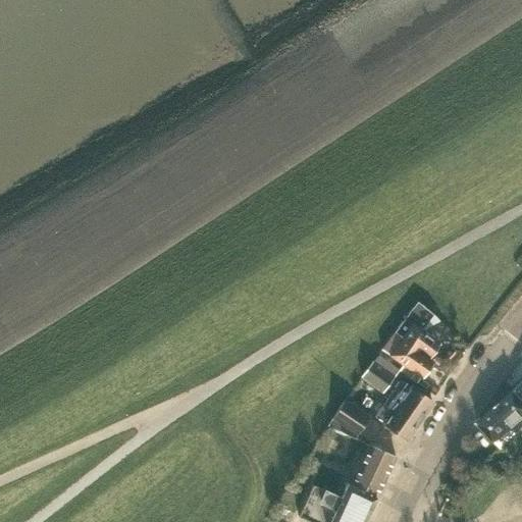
[(437,342),(421,330),(433,315),(428,311),(417,302),(395,331),(426,358),(437,342)]
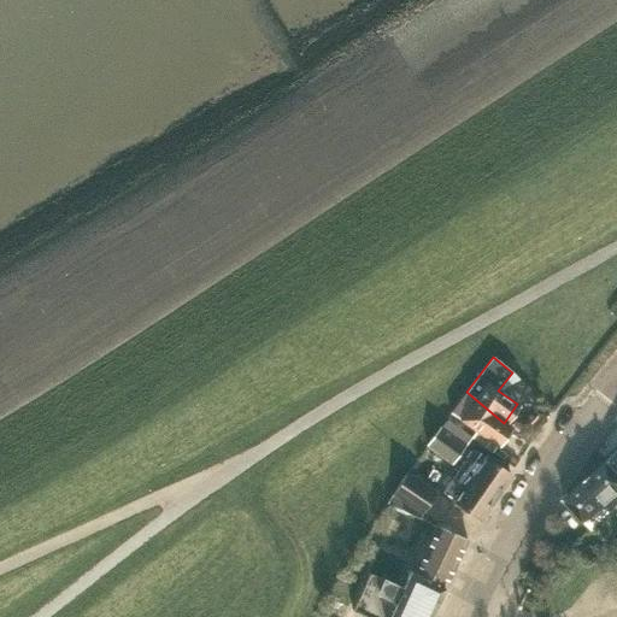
[(476,430),(471,436),(472,438),(492,451),(497,445),(498,446),(511,427),(504,423),(466,392),(451,412),(476,430)]
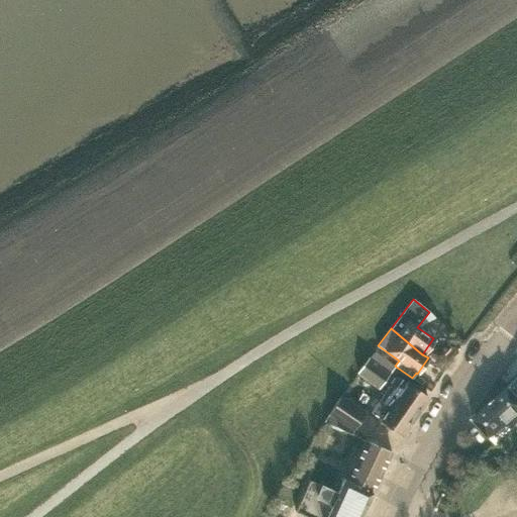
[(395,366),(375,350),(370,356),(391,373),(395,368),(396,367),(395,366)]
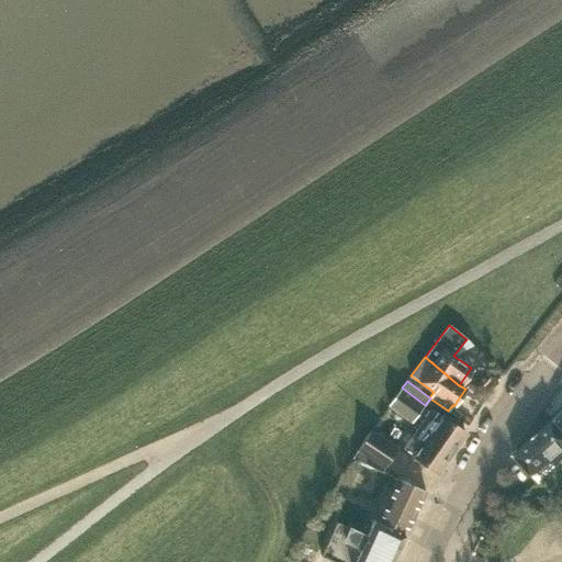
[(425,405),(402,388),(388,405),(412,423),(425,405)]
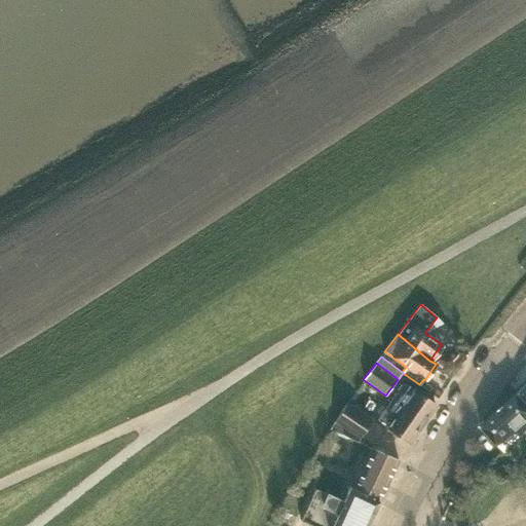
[(435,405),(403,382),(377,419),(409,442),(435,405)]
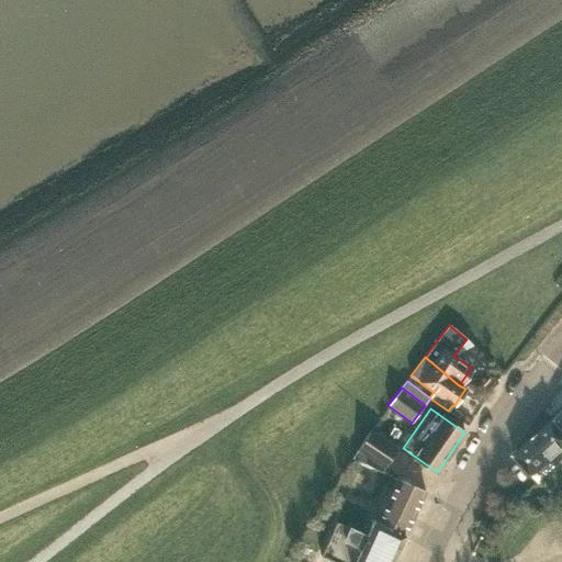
[(538,482),(561,460),(561,430),(553,420),(514,456),(531,475),(532,475),(538,482)]
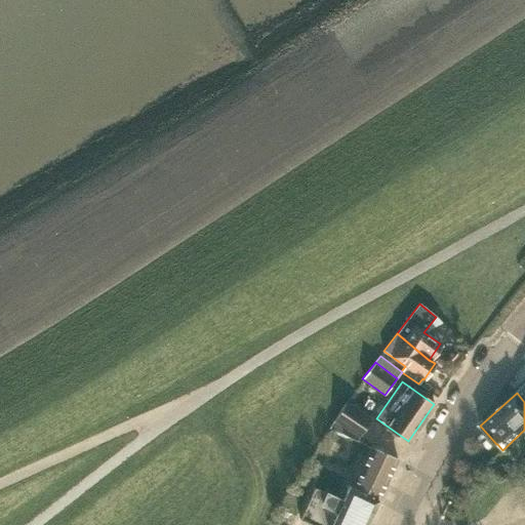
[(373,418),(368,415),(348,401),(333,420),(358,438),(373,418)]
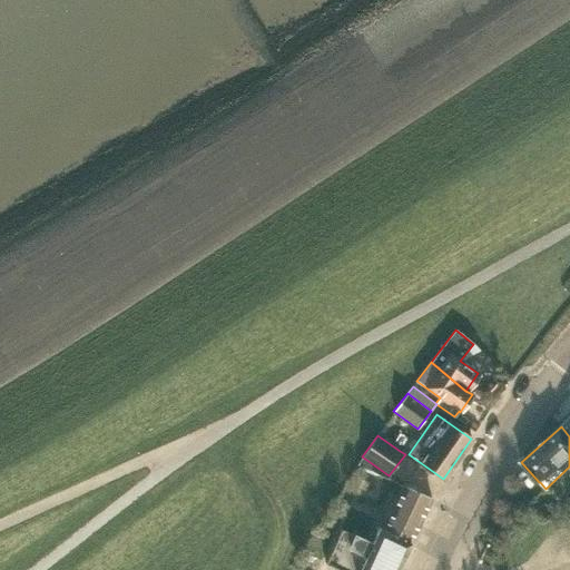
[(359,464),(387,478),(390,475),(389,475),(362,457),(359,464)]
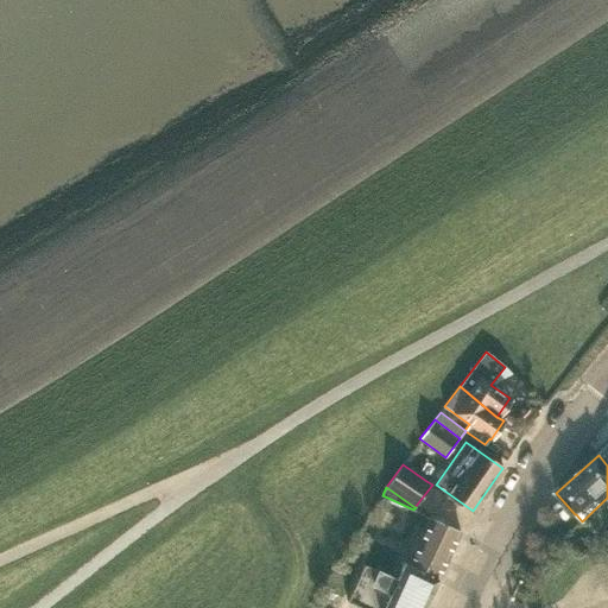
[(401,521),(407,508),(385,498),(378,510),(401,521)]
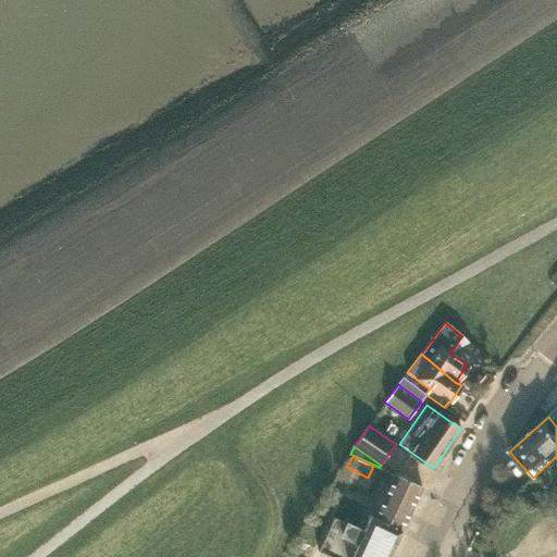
[(330,556),(387,556),(421,487),(394,474),(373,518),(370,516),(363,531),(334,517),(318,552),(330,556)]
